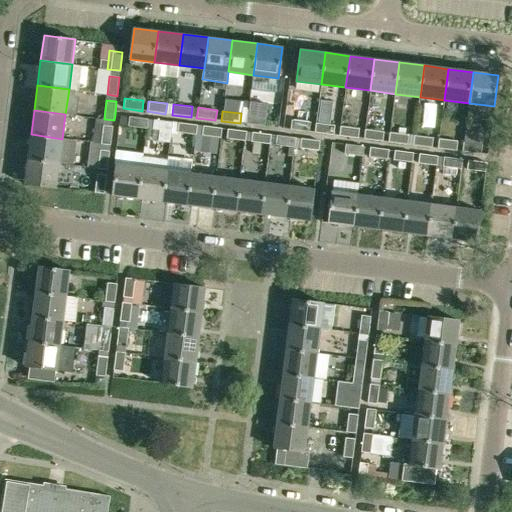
[(265,116),(247,113),(245,124),(264,127),(265,116)]
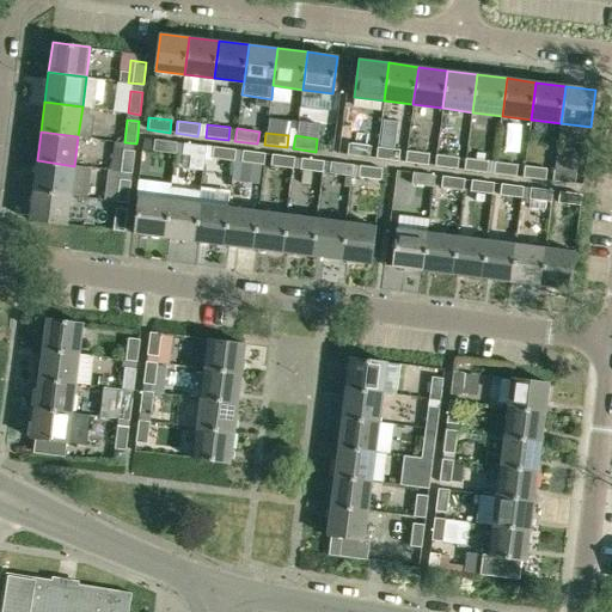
[(176,153),(177,142),(154,139),(153,151),(176,153)]
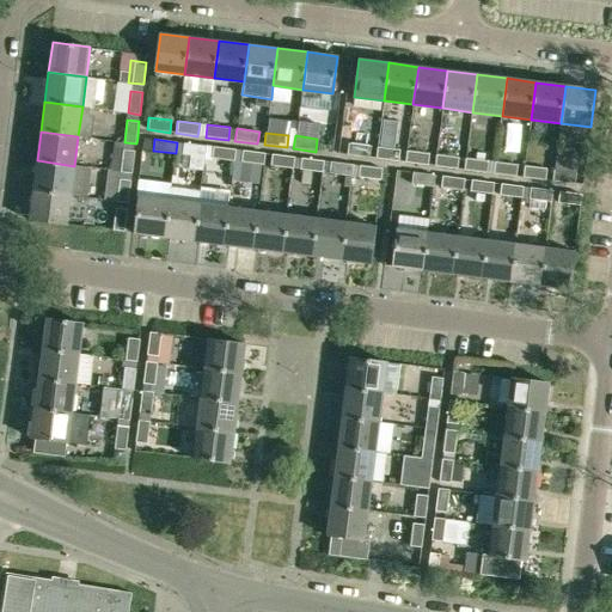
[(407,151),(405,163),(427,165),(429,153),(427,153),(429,141),(416,140),(414,152),(407,151)]
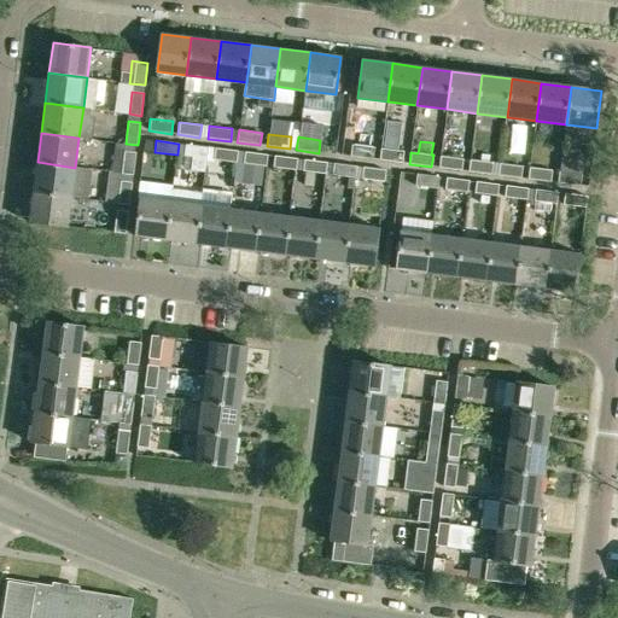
[(351,144),(350,157),(373,159),(374,147),(351,144)]
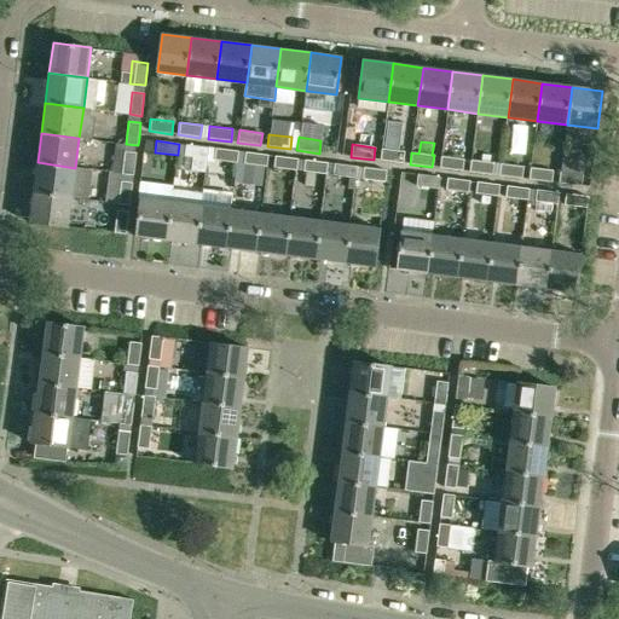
[(209,148),(185,145),(184,156),(192,157),(190,171),(206,172),(209,148)]
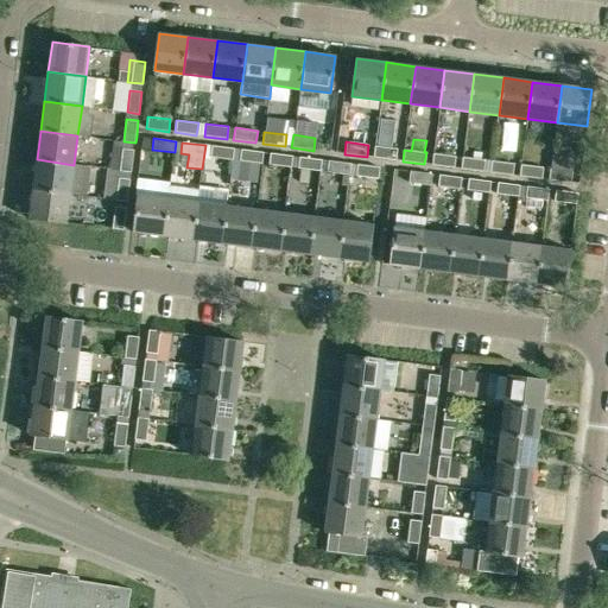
[(373,158),(396,160),(397,149),(374,145),(373,158)]
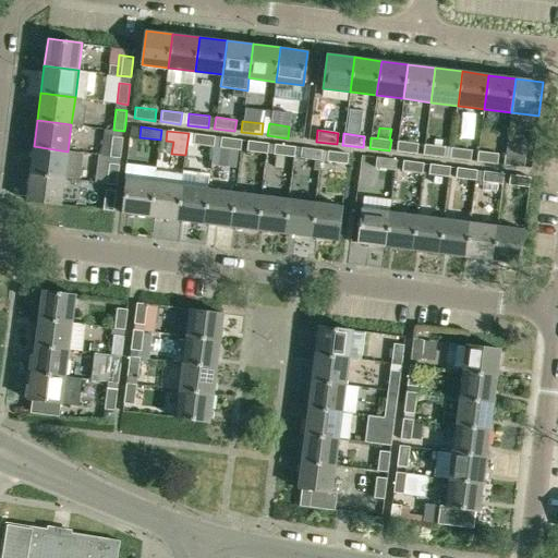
[(214,146),(215,136),(194,134),(193,144),(214,146)]
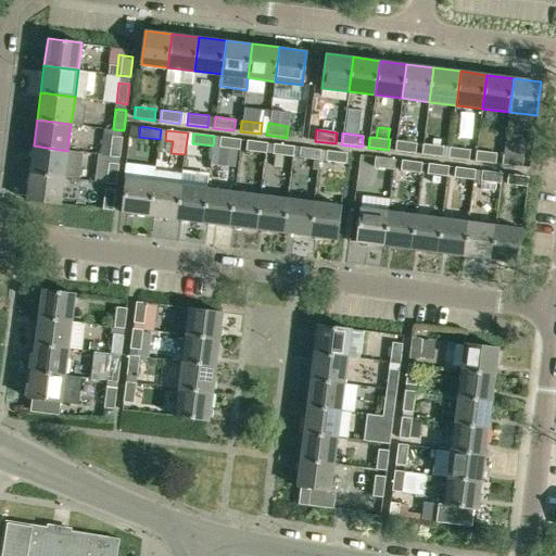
[(121,158),(123,137),(102,135),(100,154),(109,155),(109,156),(121,158)]
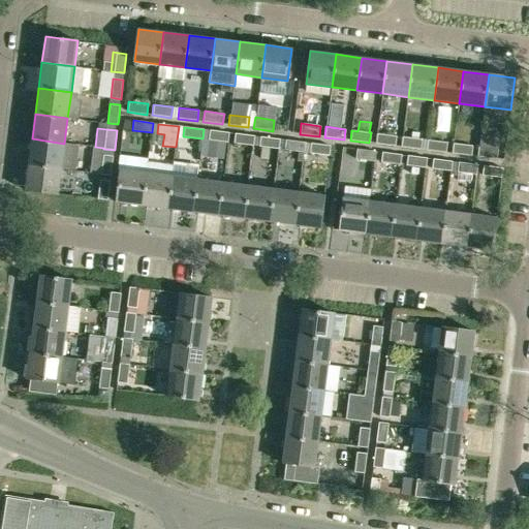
[(210,130),(208,139),(225,142),(228,142),(229,133),(210,130)]
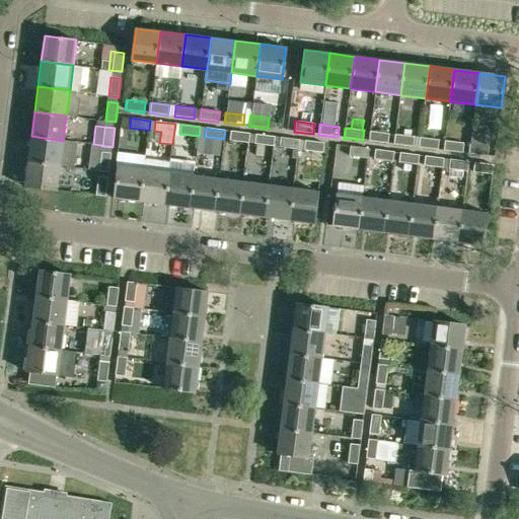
[(370,130),(368,141),(387,143),(388,133),(370,130)]
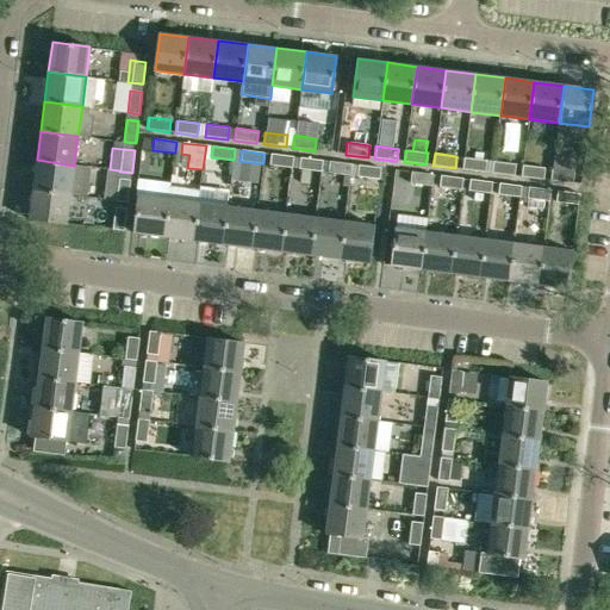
[(293,157),(271,154),(269,165),(292,168),(293,157)]
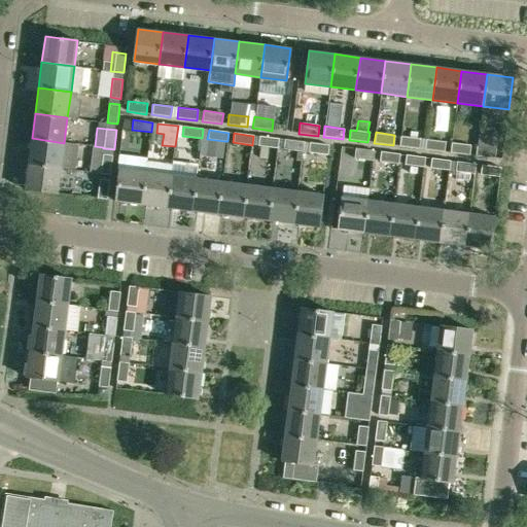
[(277,148),(278,139),(259,136),(257,145),(277,148)]
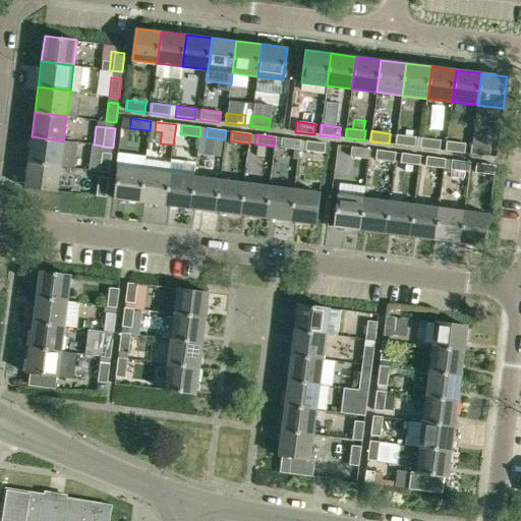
[(414,148),(415,136),(396,134),(395,145),(414,148)]
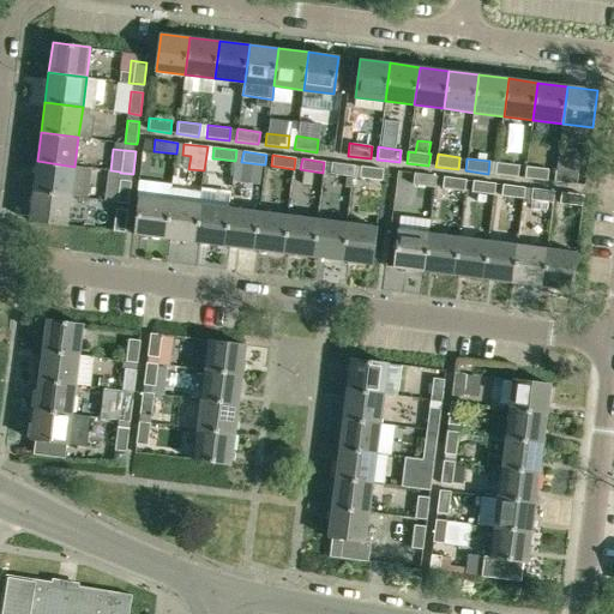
[(37,161),(34,191),(71,196),(74,167),(37,161)]
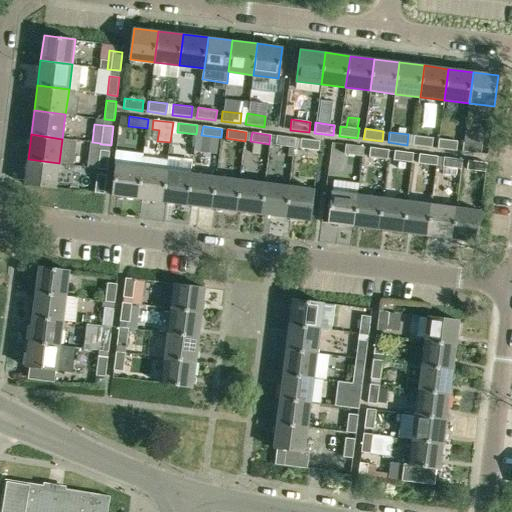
[(201,135),(199,152),(216,154),(218,137),(201,135)]
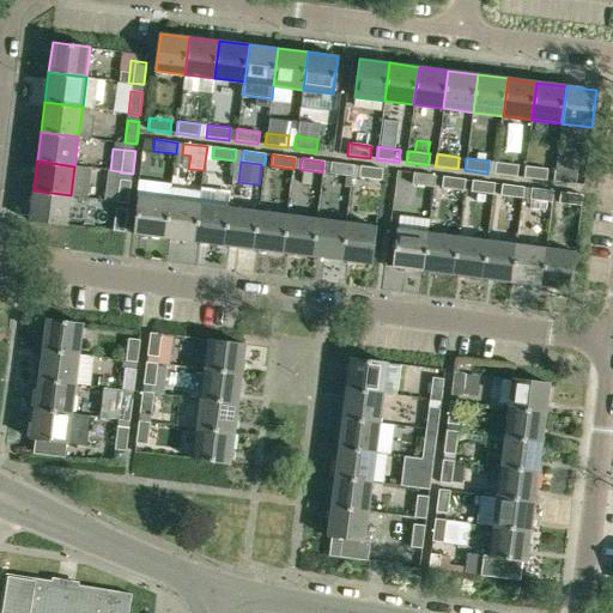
[(497,162),(495,174),(516,177),(517,164),(497,162)]
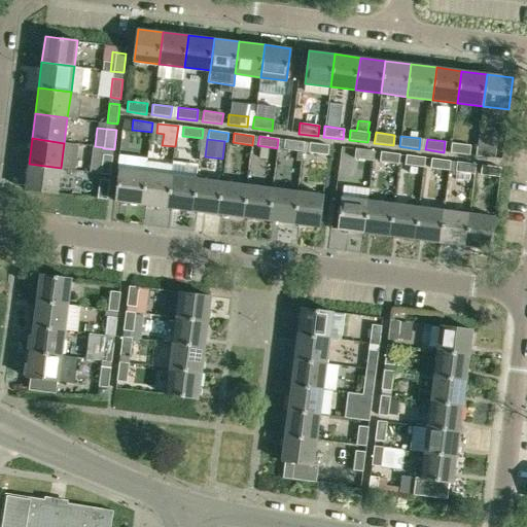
[(304,142),(292,141),(284,140),(283,149),(303,151),(304,142)]
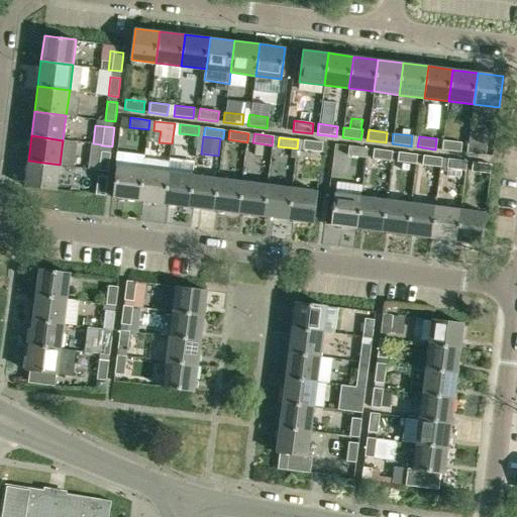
[(442,149),(460,152),(461,142),(443,139),(442,149)]
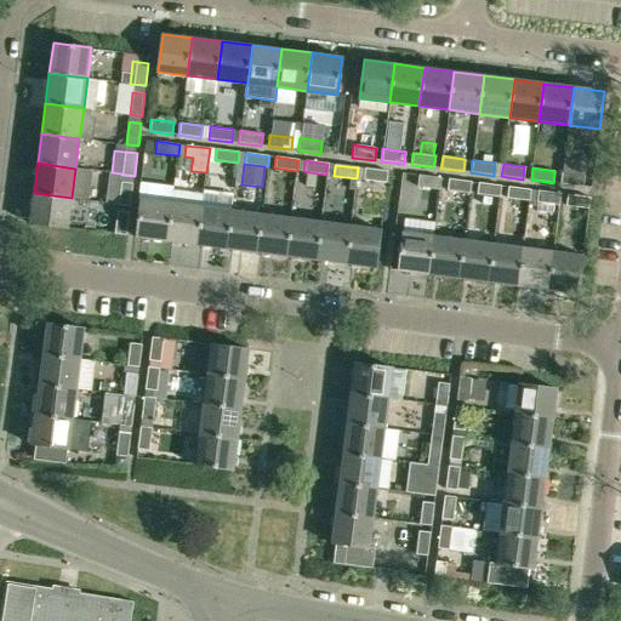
[(388,171),(365,169),(363,180),(387,182),(388,171)]
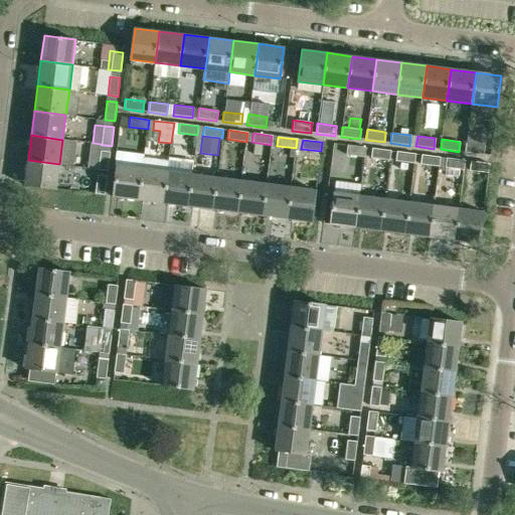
[(466,143),(465,152),(483,155),(485,146),(466,143)]
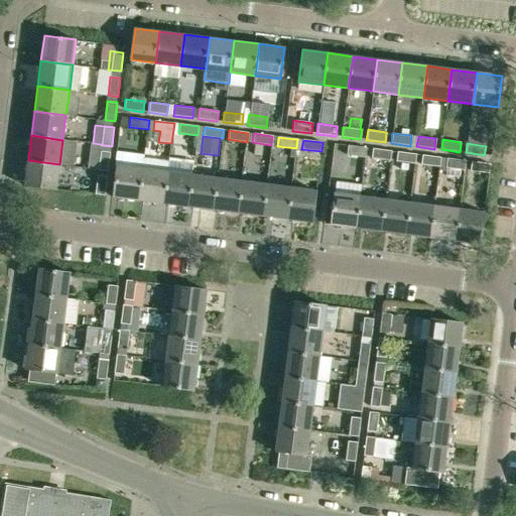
[(255,144),(254,154),(261,155),(262,146),(262,144),(255,144)]
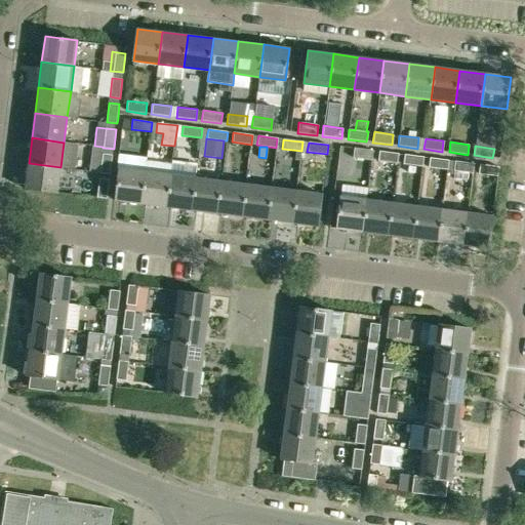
[(373,150),(354,148),(353,157),(371,160),(373,150)]
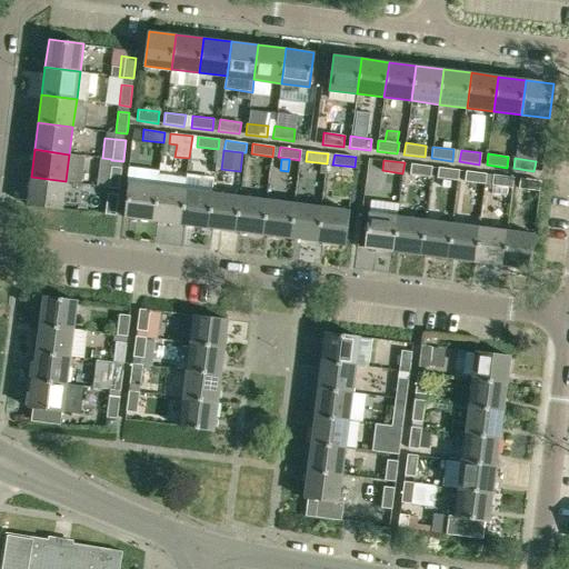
[(430,177),(431,167),(410,163),(409,175),(430,177)]
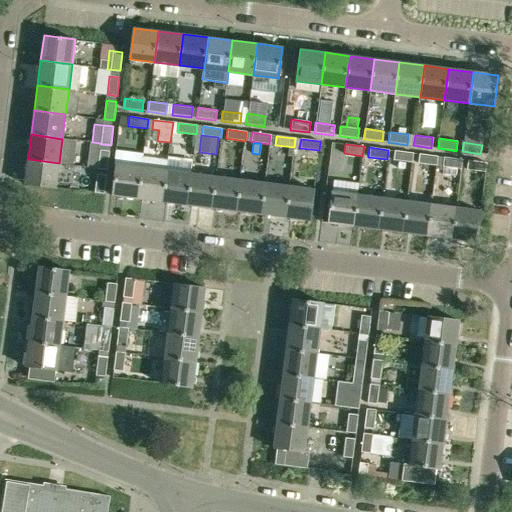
[(108,170),(110,151),(100,149),(97,168),(108,170)]
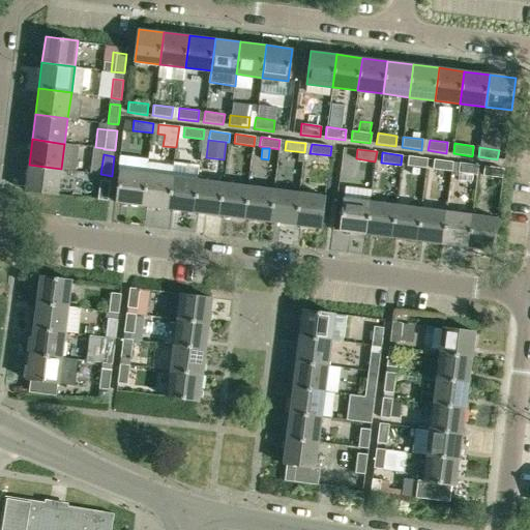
[(428,158),(408,155),(407,166),(427,168),(428,158)]
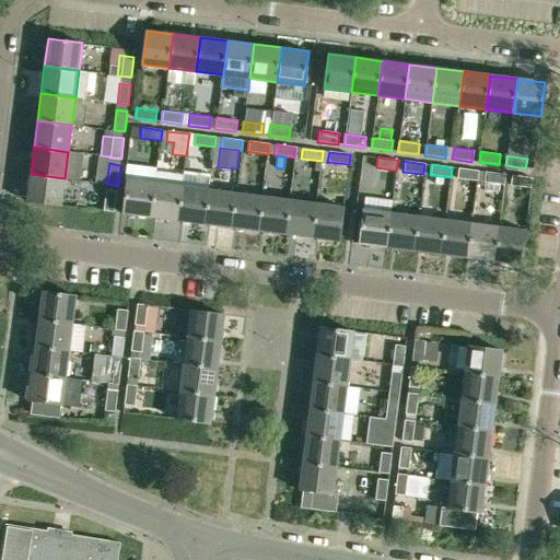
[(478,171),(458,167),(457,178),(477,181),(478,171)]
